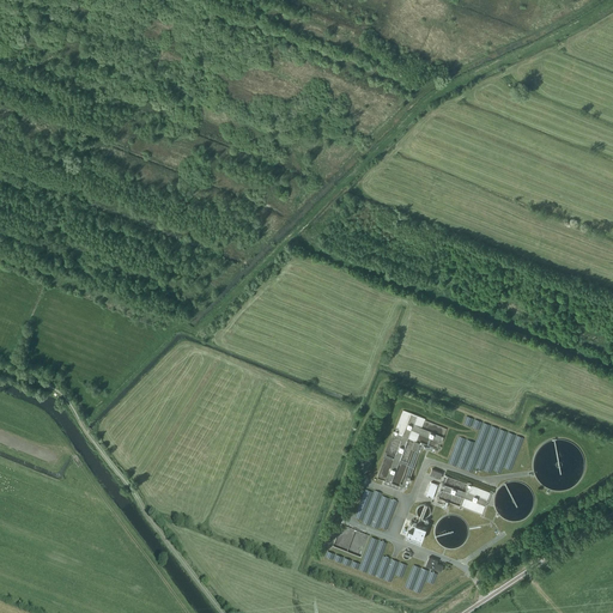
[(513,469),(523,437),(497,429),(495,436),(493,436),(492,438),(491,438),(490,442),(479,438),(478,442),(459,436),(449,463),(473,472),(474,467),(492,473),(493,469),(502,472),(503,467),(513,469)]
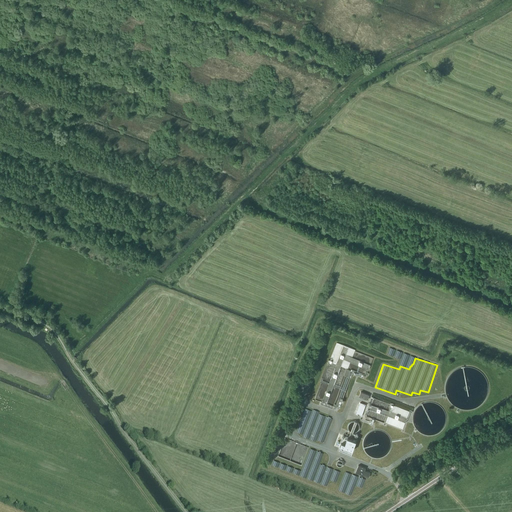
[(369,395),(361,392),(359,396),(368,400),(369,395)]
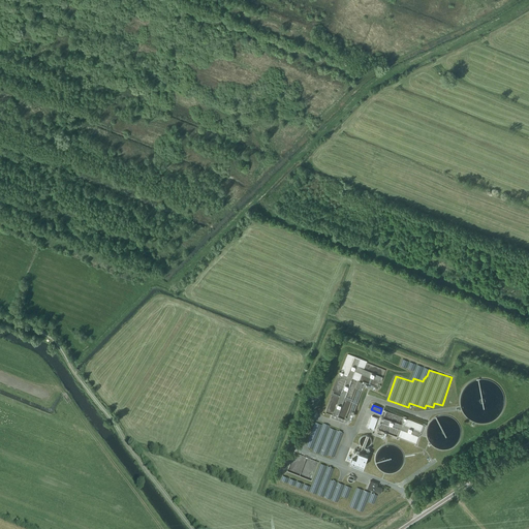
[(373,430),(378,418),(372,415),(368,428),(373,430)]
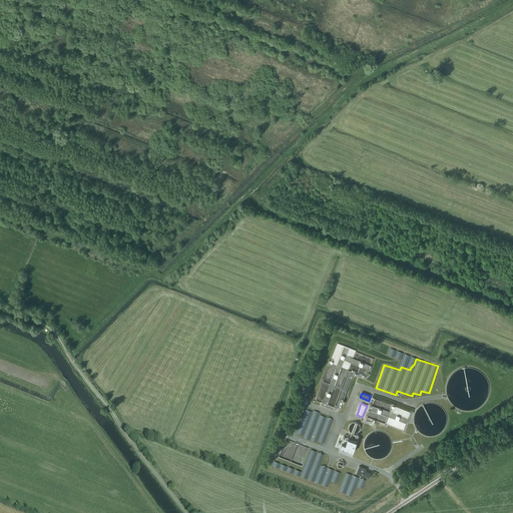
[(303,437),(325,444),(333,418),(307,410),(299,434),(303,435),(303,437)]
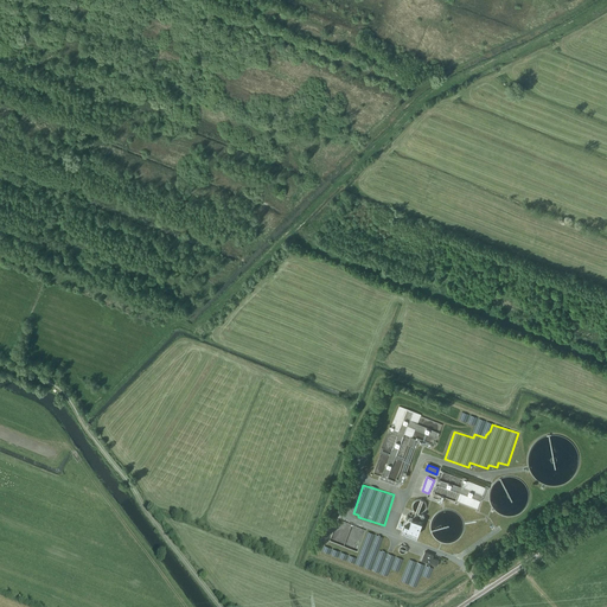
[(416,536),(421,522),(410,518),(407,517),(402,530),(416,536)]
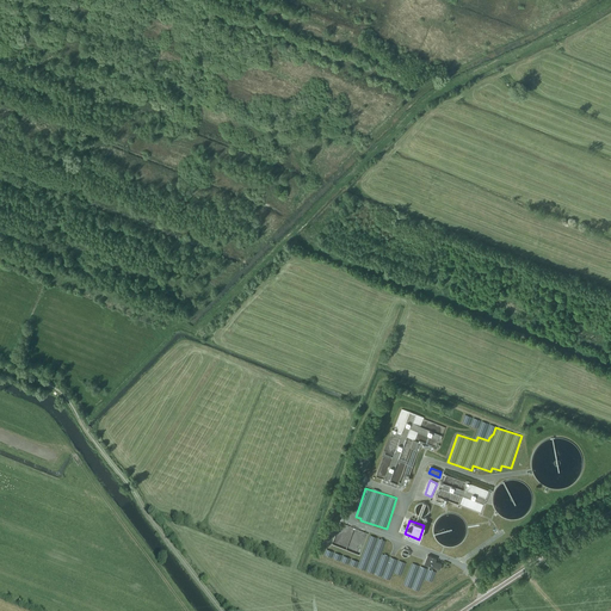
[(390,579),(393,571),(393,569),(394,565),(397,565),(401,566),(401,567),(403,566),(403,562),(399,560),(402,560),(383,554),(381,555),(382,548),(382,543),(380,543),(376,555),(376,556),(362,557),(358,568),(390,579)]
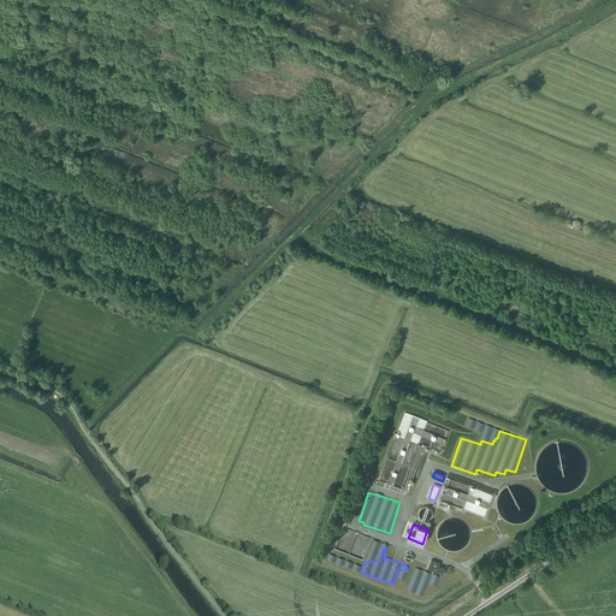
[(427,568),(437,572),(443,574),(445,568),(439,566),(439,563),(431,560),(427,568)]
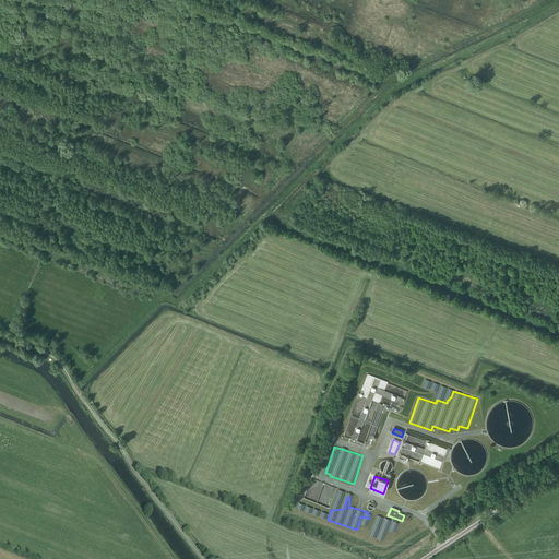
[(383,540),(391,520),(378,514),(376,520),(384,523),(382,528),(377,526),(377,525),(375,524),(371,535),(383,540)]
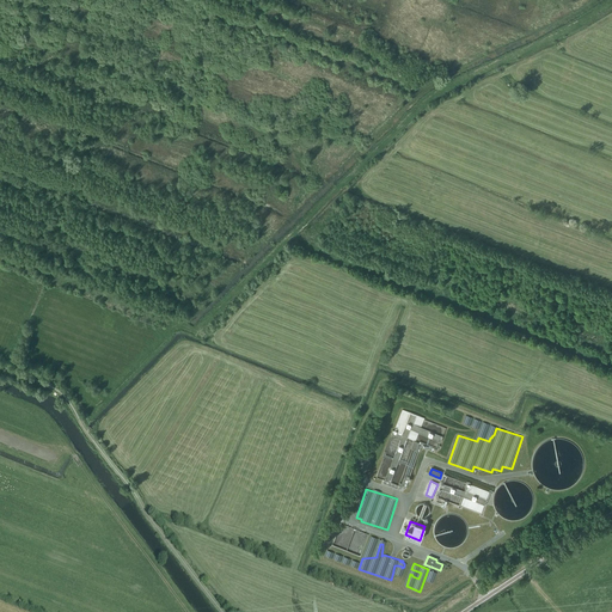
[(432,570),(427,580),(433,582),(438,573),(432,570)]
